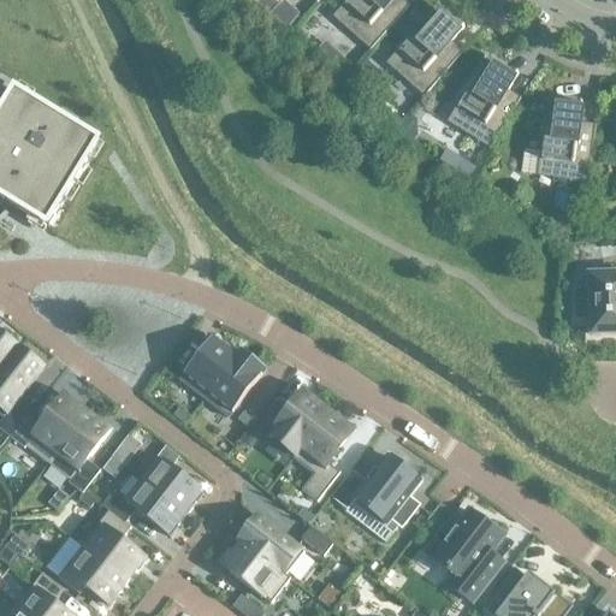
[(357,40),(371,52),(404,12),(394,1),(394,0),(348,0),(333,18),(357,40)]
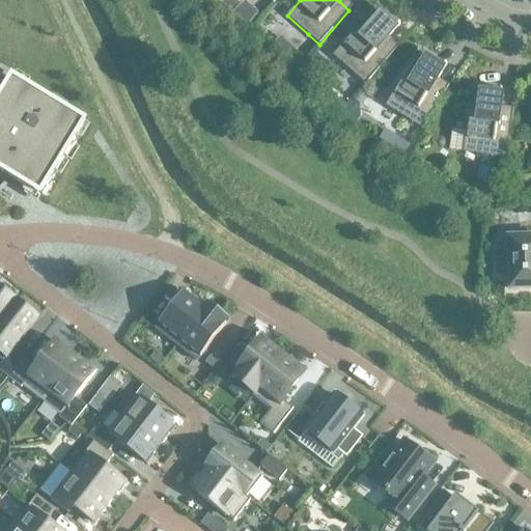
[(257,14),(244,2),(233,15),(247,26),(257,14)]
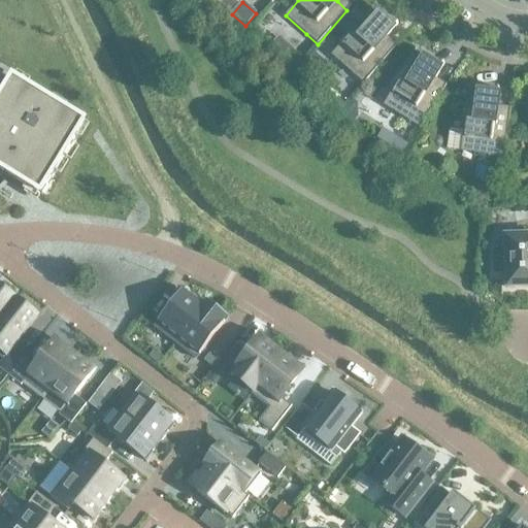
[(352,74),(363,84),(393,50),(383,41),(397,25),(396,23),(394,25),(375,8),(356,31),(354,30),(331,56),(352,73),(352,74)]
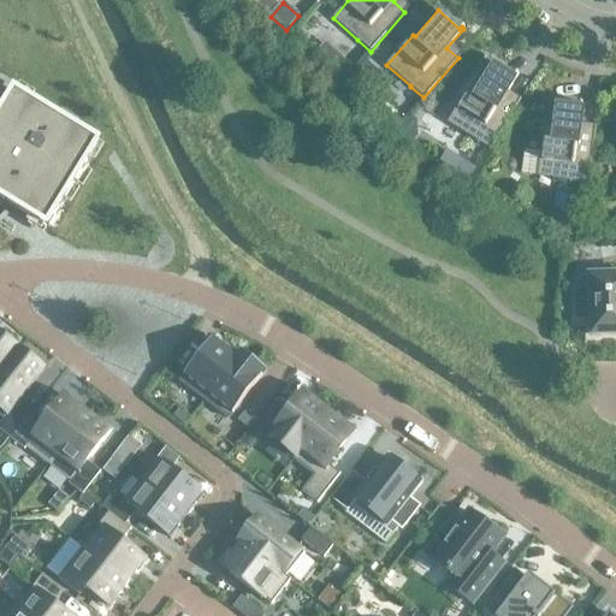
[(350,77),(361,87),(361,88),(377,71),(375,70),(366,60),(350,77)]
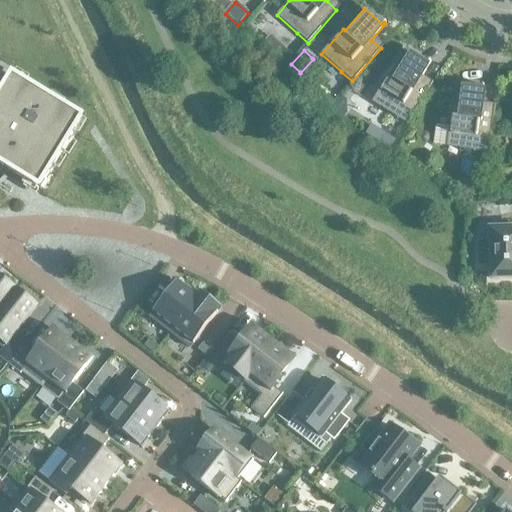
[(407,125),(430,87),(419,80),(430,62),(429,61),(427,63),(406,50),(391,75),(389,74),(372,102),(395,116),(394,117),(407,125)]
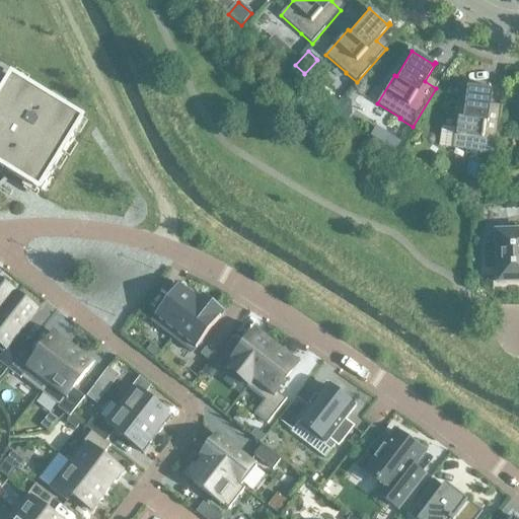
[(285,53),(280,59),(290,68),(299,58),(293,53),(285,53)]
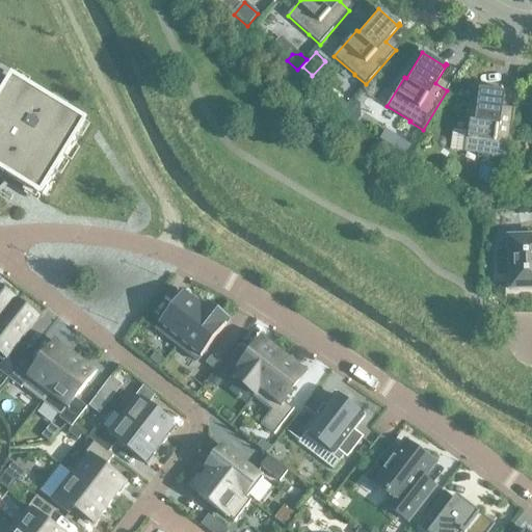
[(0,182),(3,184),(6,179),(7,177),(27,189),(41,197),(43,198),(56,176),(64,162),(67,159),(75,145),(78,140),(86,127),(86,126),(65,112),(52,104),(51,104),(56,97),(0,61),(0,182)]
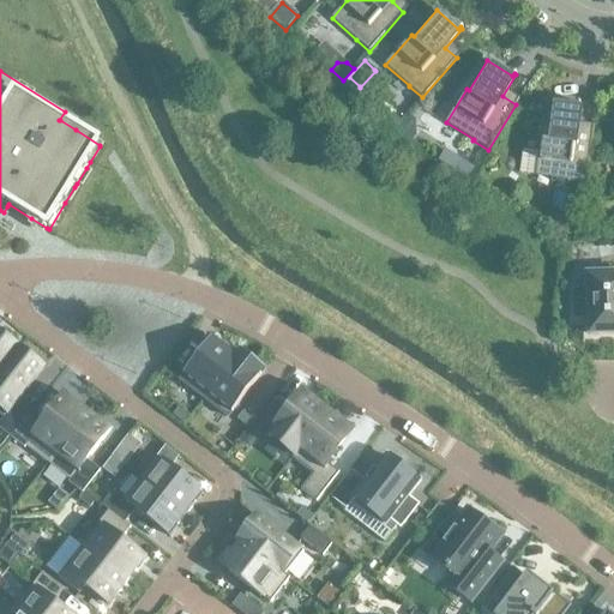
[(567,181),(585,184),(593,132),(577,130),(581,104),(578,103),(578,107),(548,103),(543,138),(541,137),(536,176),(567,181)]
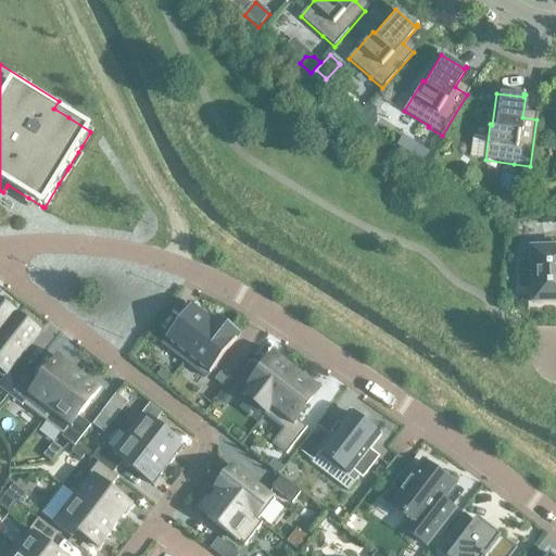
[(416,146),(408,155),(419,163),(427,153),(416,146)]
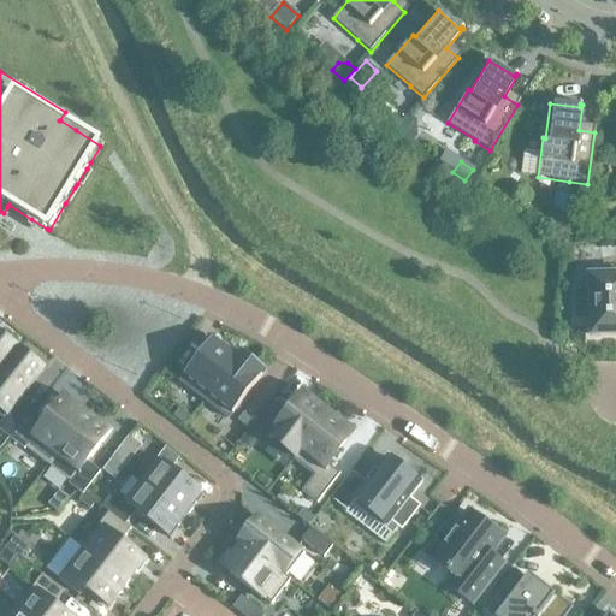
[(557,195),(550,211),(566,219),(573,203),(557,195)]
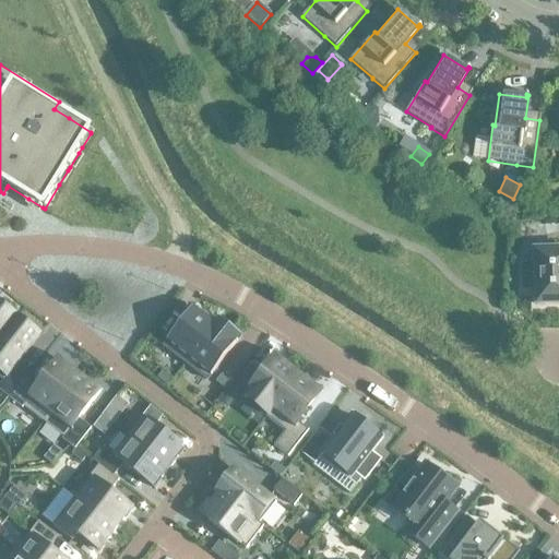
[(558,249),(535,250),(535,263),(522,263),(523,289),(536,289),(536,305),(558,304),(558,249)]
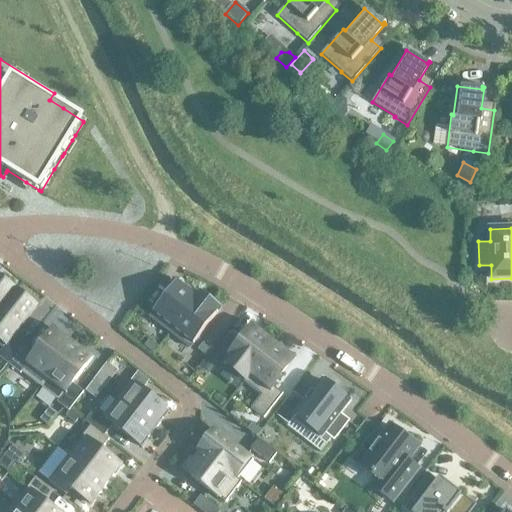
[(0,279),(0,311),(15,291),(0,279)]
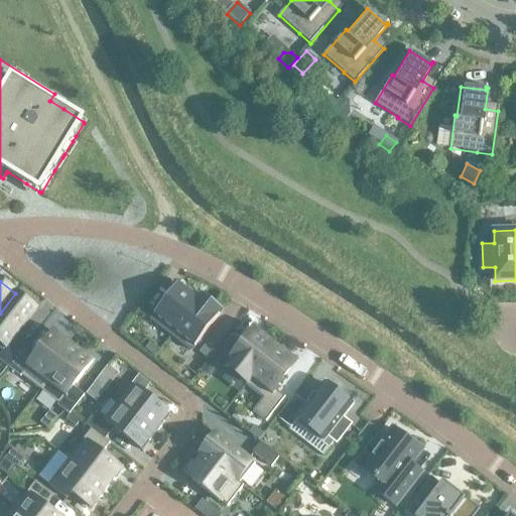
[(179,284),(152,320),(171,336),(202,296),(202,295),(199,298),(179,284)]
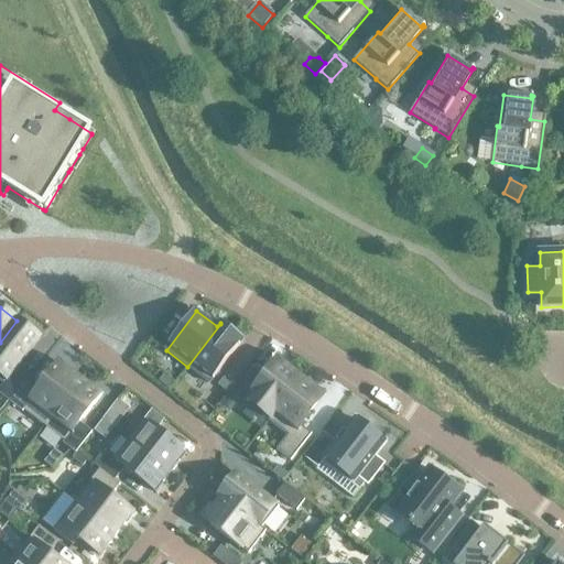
[(17,321),(0,343),(0,381),(4,384),(0,389),(0,394),(10,402),(26,381),(14,371),(40,339),(17,321)]
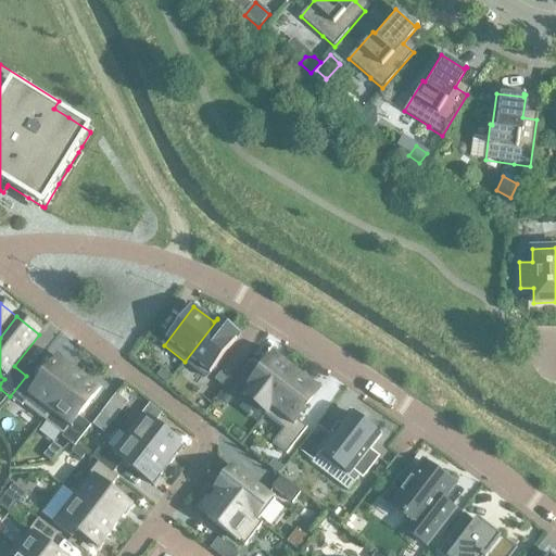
[(217,319),(185,362),(206,378),(239,336),(217,319)]
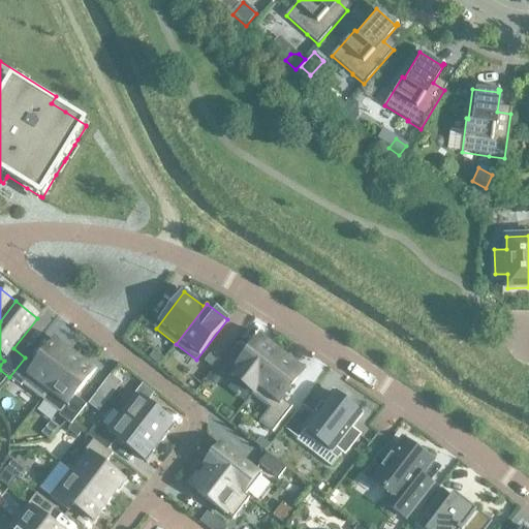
[(261,339),(235,375),(254,390),(251,395),(283,355),(261,339)]
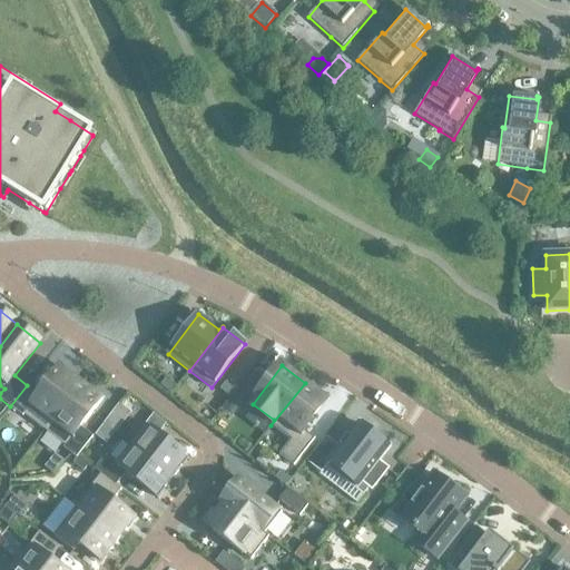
[(27,385),(10,406),(23,416),(25,414),(45,430),(81,383),(61,366),(39,395),(27,385)]
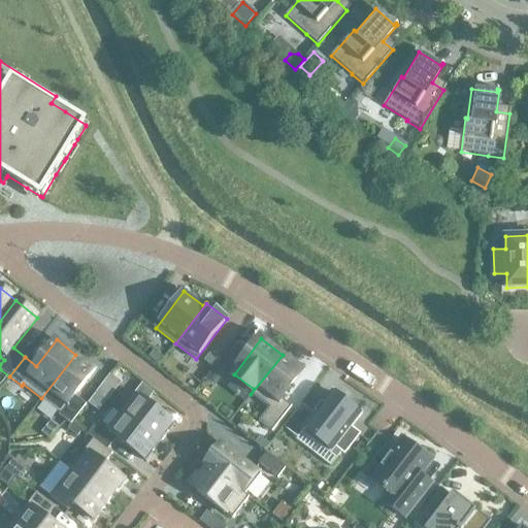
[(219,362),(213,368),(223,376),(228,369),(237,358),(228,350),(219,362)]
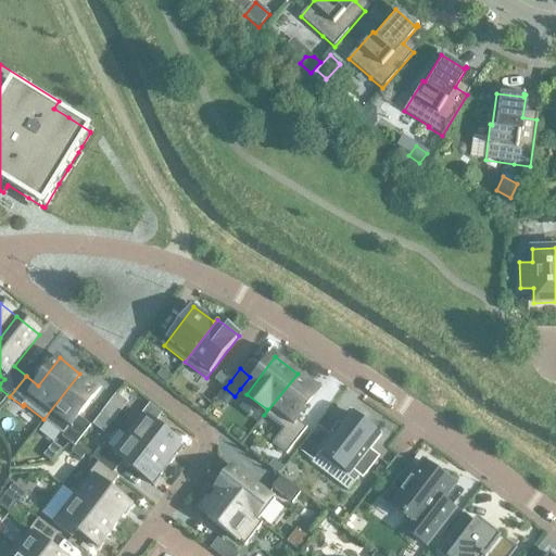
[(162,369),(156,376),(167,384),(173,378),(162,369)]
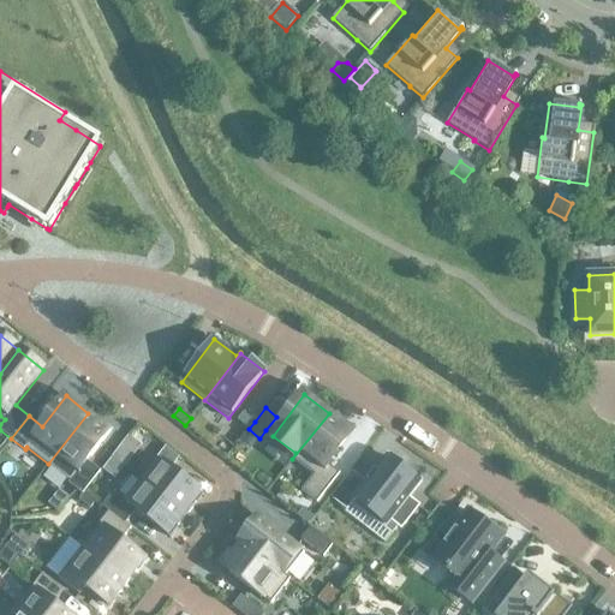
[(243,412),(237,421),(249,429),(255,422),(243,412)]
